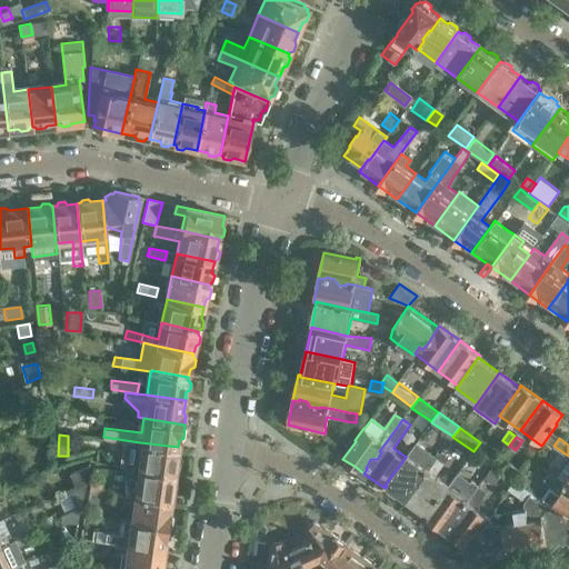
[(129,466),(137,467),(175,472),(176,472),(179,469),(180,463),(177,459),(178,447),(140,442),(132,441),(129,466)]
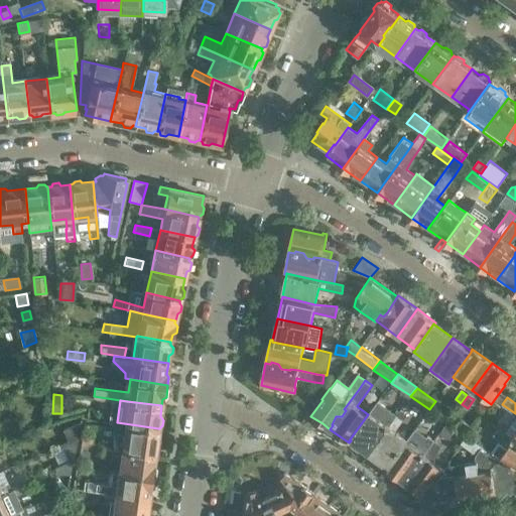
[(349,440),(351,440),(369,455),(396,415),(397,414),(378,401),(370,411),(368,414),(349,440)]
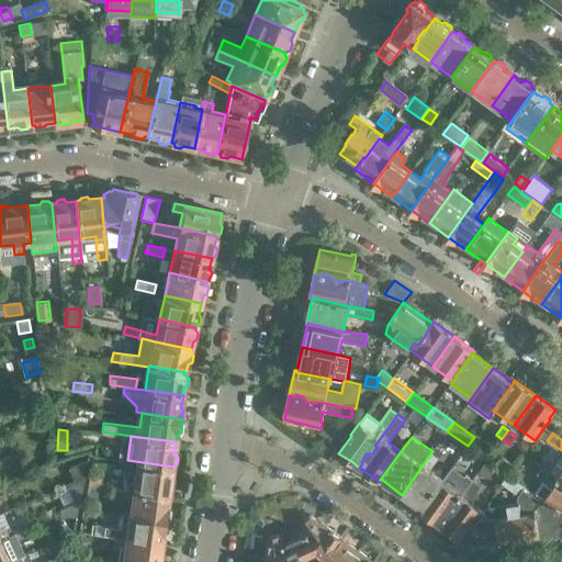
[(561,450),(548,470),(558,480),(561,482),(561,450)]
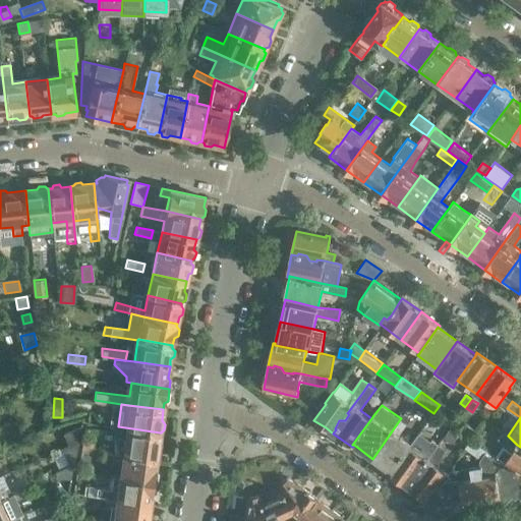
[(400,419),(372,459),(391,471),(392,472),(412,443),(399,436),(406,424),(400,419)]
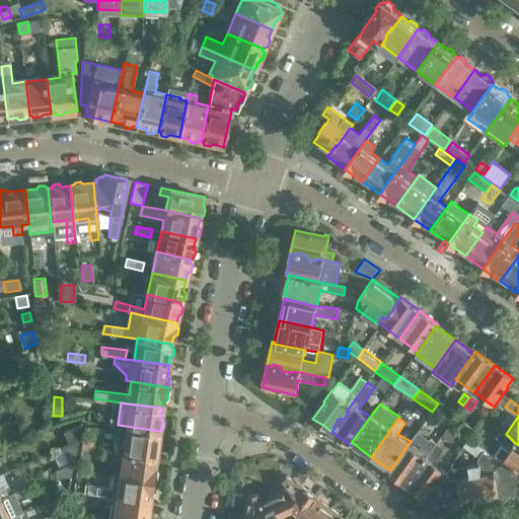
[(474,429),(464,422),(460,429),(469,435),(474,429)]
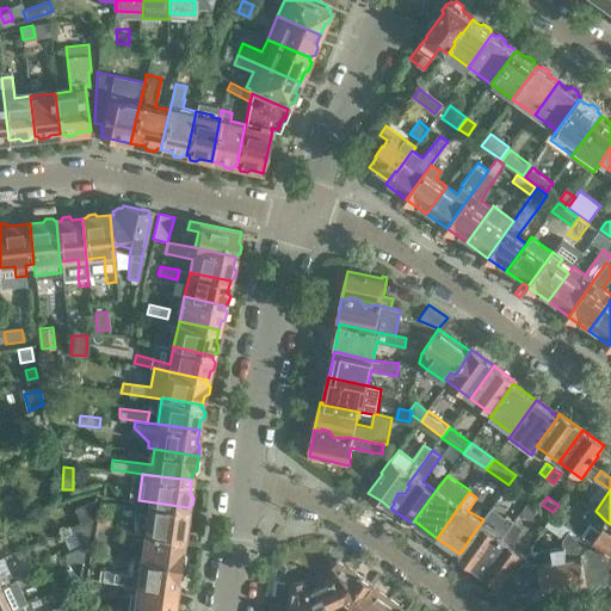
[(74,508),(80,520),(93,514),(97,498),(74,508)]
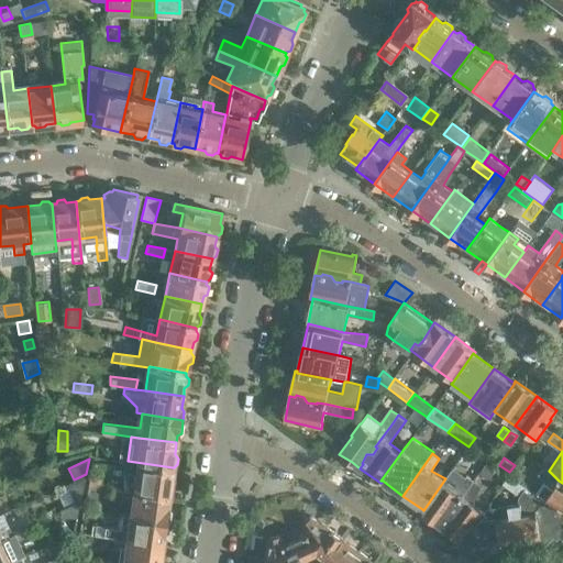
[(498,468),(488,461),(481,473),(489,479),(498,468)]
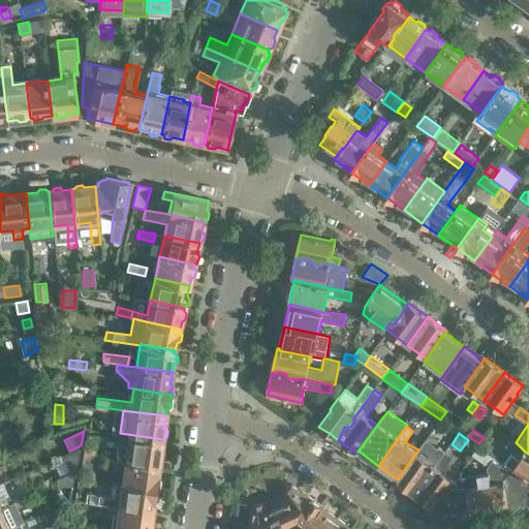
[(117,460),(124,461),(159,466),(160,458),(163,456),(164,449),(162,444),(156,444),(156,442),(156,439),(162,440),(162,439),(127,434),(127,437),(126,439),(118,438),(117,460)]
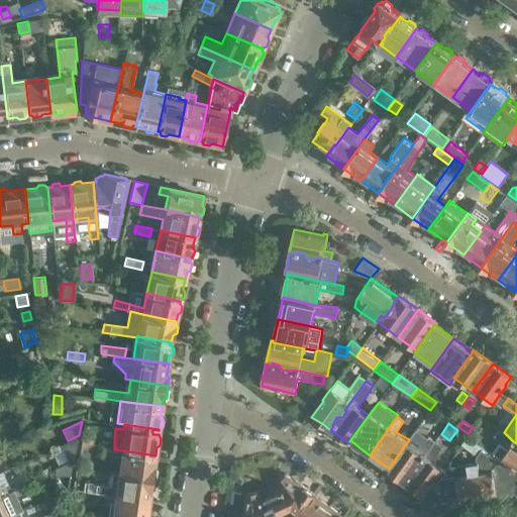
[(388,468),(386,470),(405,484),(407,480),(406,478),(410,472),(417,471),(421,464),(419,463),(435,441),(428,436),(427,437),(416,429),(409,439),(389,469),(388,468)]
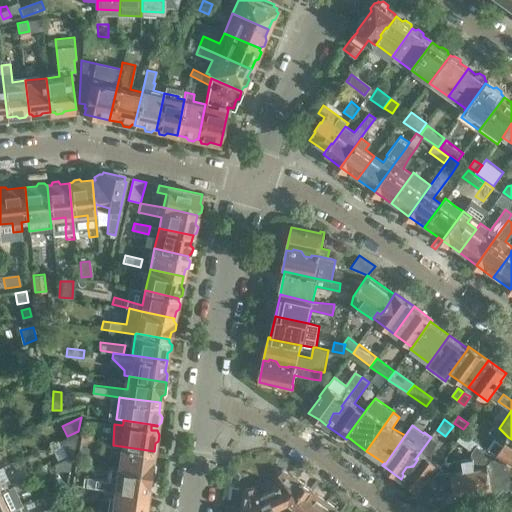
[(496,438),(488,450),(493,454),(495,455),(511,466),(511,439),(508,437),(493,425),(489,432),(496,438)]
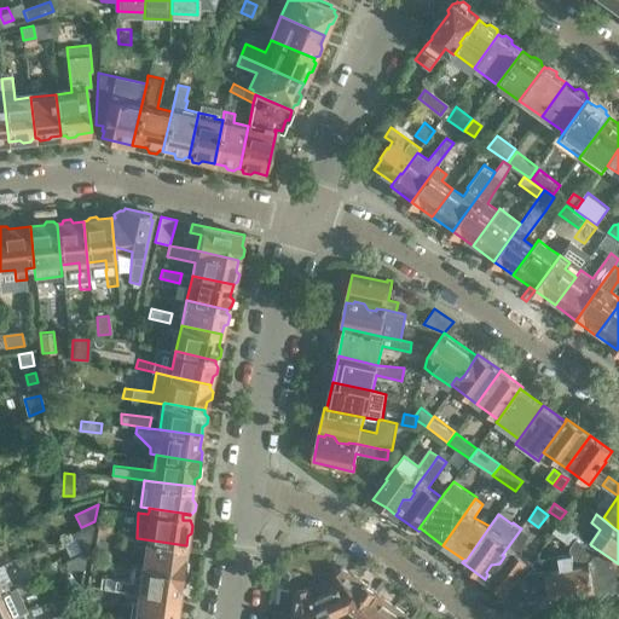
[(566,515),(562,521),(574,530),(579,524),(566,515)]
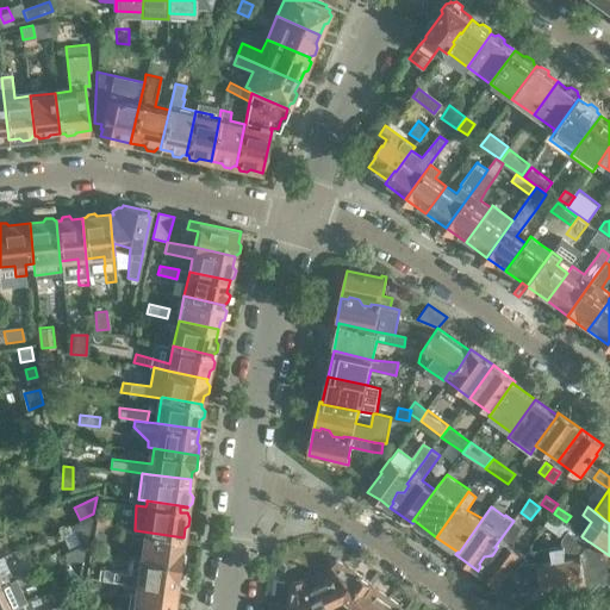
[(98,510),(94,524),(109,526),(107,511),(98,510)]
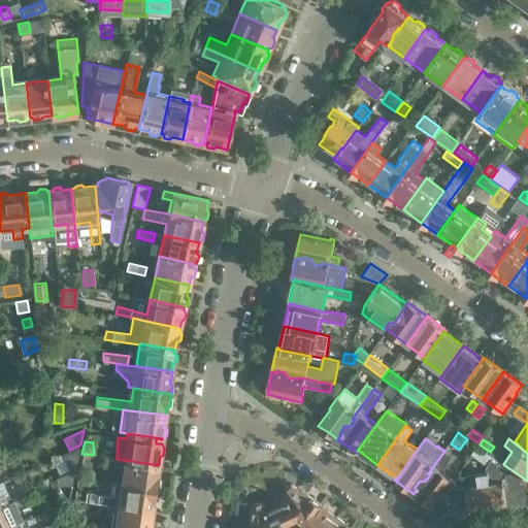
[(456,476),(454,480),(435,505),(437,506),(438,515),(442,514),(452,521),(471,518),(469,510),(505,504),(510,507),(512,505),(517,507),(519,504),(523,506),(524,503),(527,505),(527,481),(510,469),(508,468),(503,464),(477,446),(470,455),(487,465),(486,467),(487,472),(456,476)]
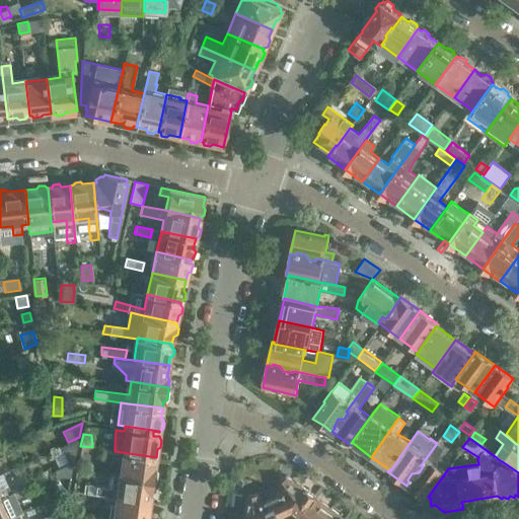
[(79,439),(62,447),(69,463),(75,460),(79,439)]
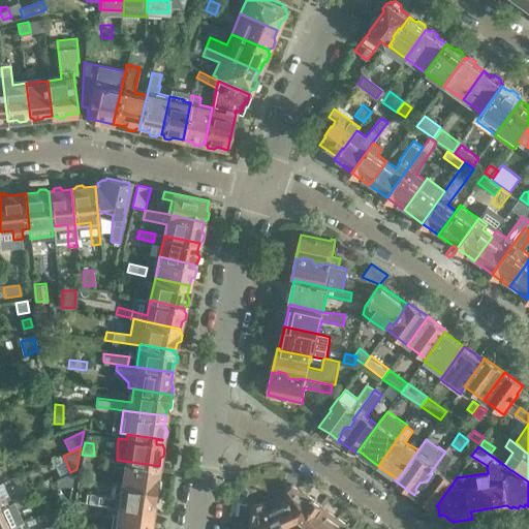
[(453,457),(445,452),(429,474),(431,475),(427,481),(419,483),(415,489),(416,491),(414,495),(433,508),(435,505),(436,506),(455,480),(444,473),(453,457)]
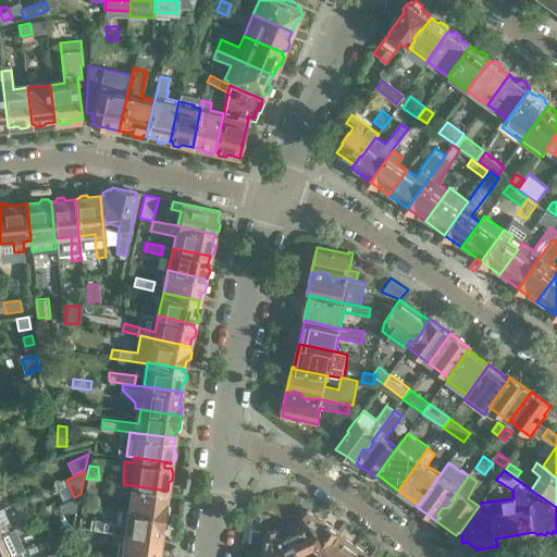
[(128,496),(127,509),(166,515),(169,505),(165,502),(168,491),(131,485),(110,482),(109,493),(128,496)]
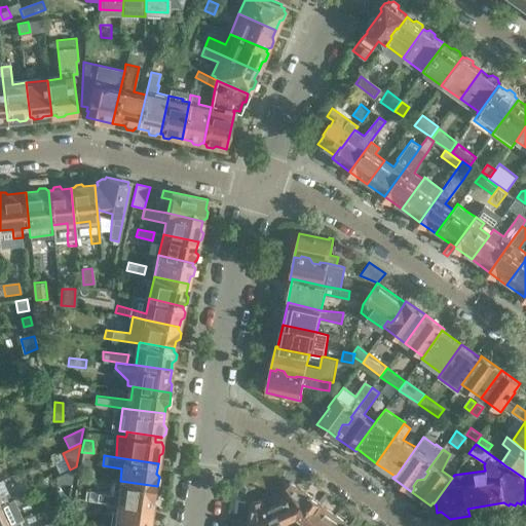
[(74,495),(117,501),(152,506),(153,499),(156,496),(157,486),(120,481),(118,493),(75,487),(74,495)]
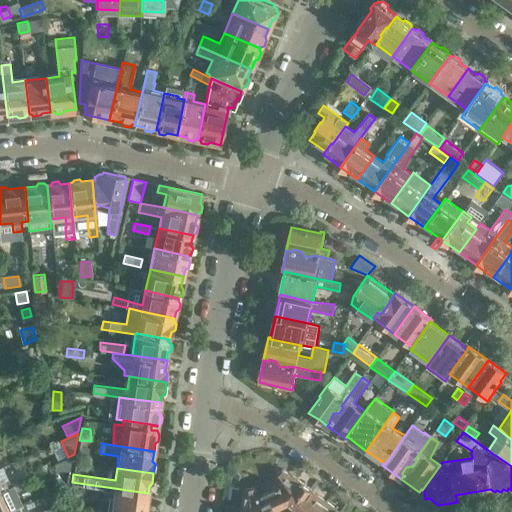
[(280,487),(270,492),(276,507),(288,502),(296,507),(310,488),(301,482),(300,483),(283,471),(277,477),(280,486),(279,486),(280,487)]
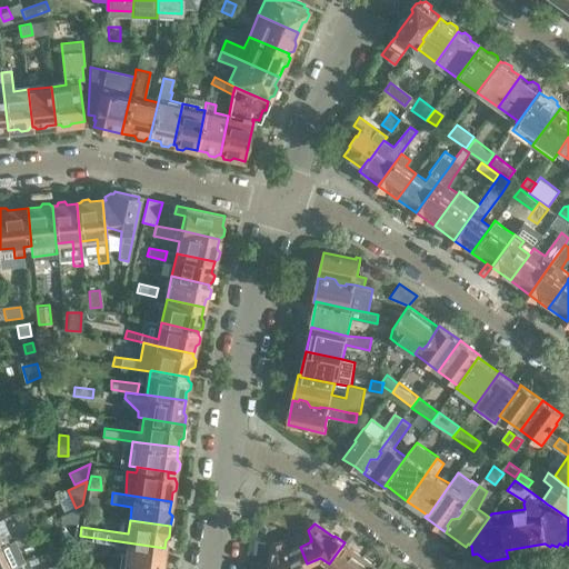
[(0,546),(23,535),(26,533),(22,527),(0,536),(0,546)]
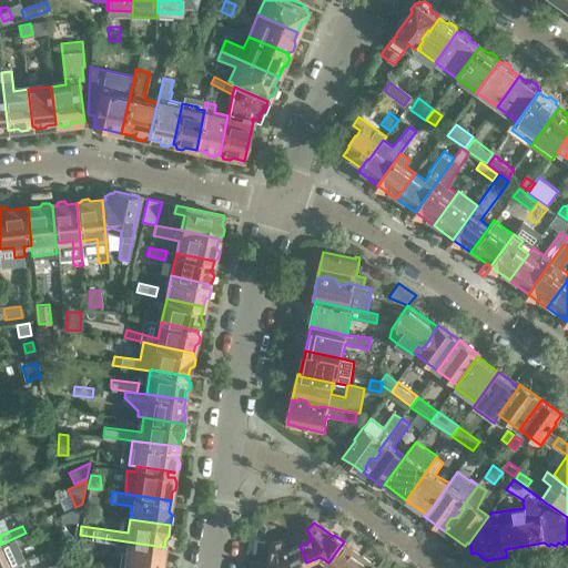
[(23,534),(0,545),(0,567),(6,567),(10,567),(20,563),(23,560),(18,547),(28,543),(23,534)]
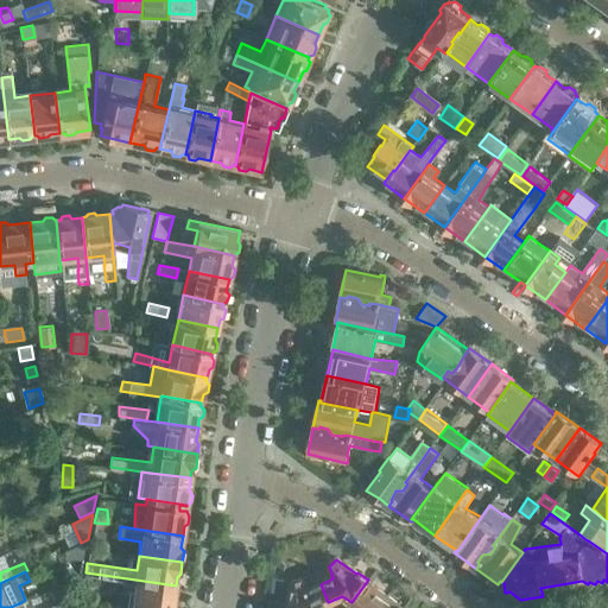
[(65,584),(68,596),(77,597),(76,578),(65,578),(65,584)]
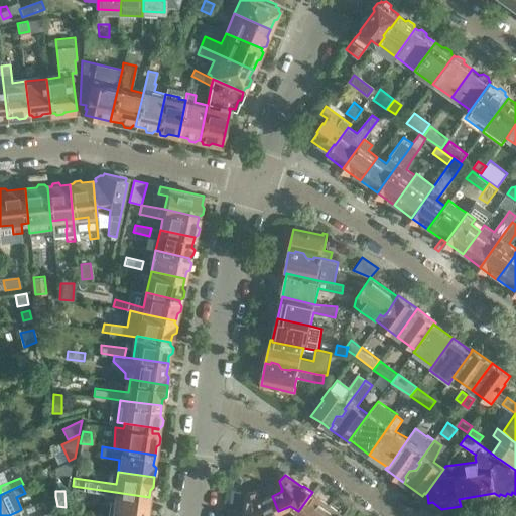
[(114,501),(112,514),(128,515),(148,515),(150,511),(147,508),(149,497),(115,492),(105,491),(104,500),(114,501)]
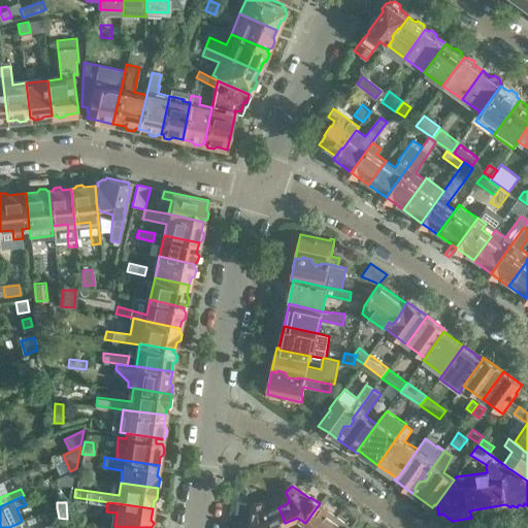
[(263,503),(253,504),(250,526),(249,526),(248,527),(273,527),(285,523),(278,507),(268,513),(268,512),(267,512),(263,503)]
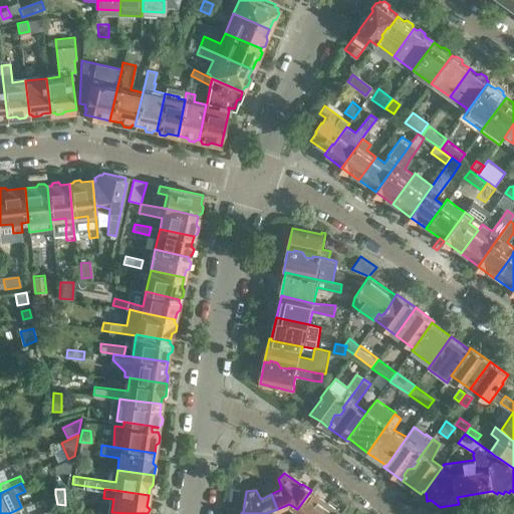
[(319,513),(327,503),(314,494),(315,493),(311,490),(297,509),(293,513),(319,513)]
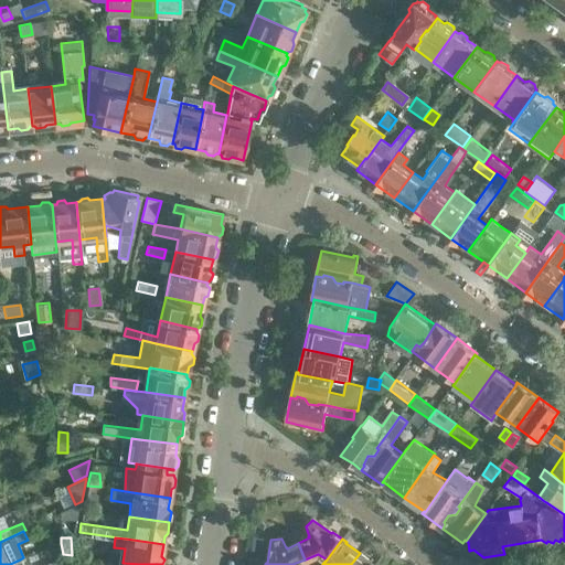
[(376,564),(360,553),(351,564),(376,564)]
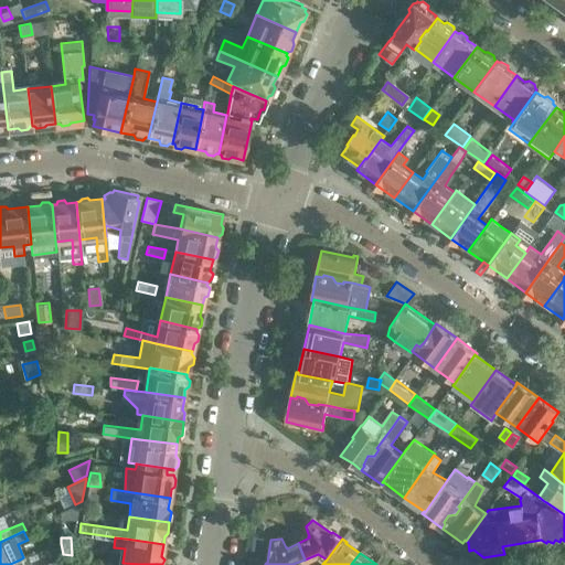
[(63,554),(64,564),(73,564),(72,555),(63,554)]
